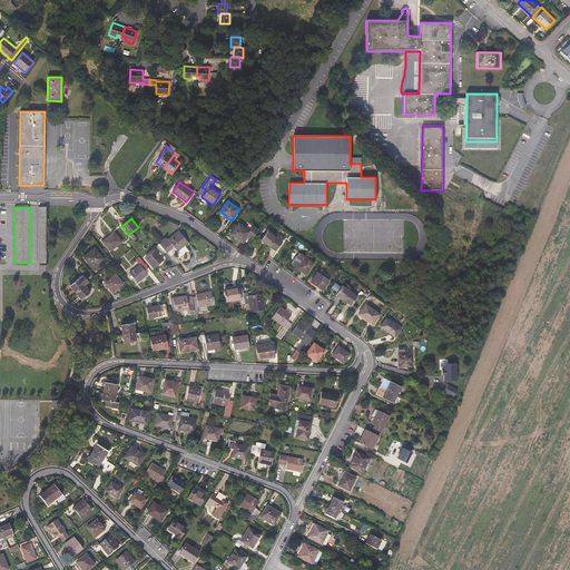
[(249,232),(245,228),(238,223),(231,234),(243,243),(248,236),(252,239),(258,231),(253,227),(249,232)]
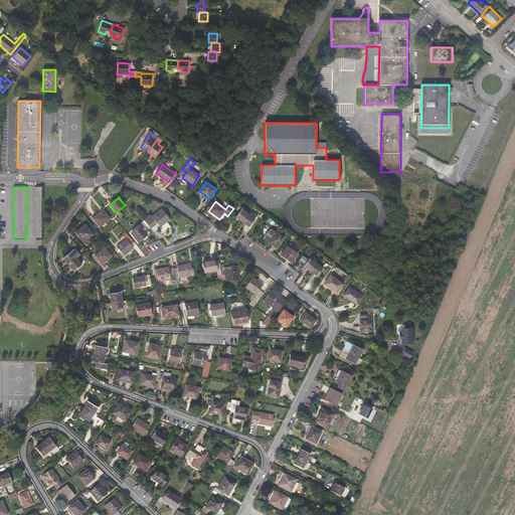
[(170,219),(162,209),(152,216),(151,215),(147,218),(144,220),(149,226),(151,224),(152,224),(155,224),(157,223),(160,226),(170,219)]
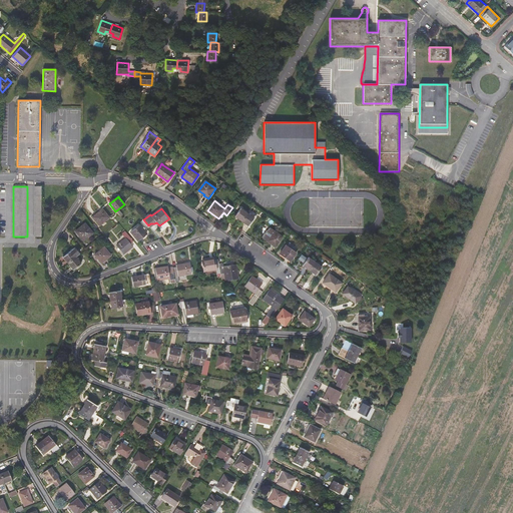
[(245,211),(240,208),(234,216),(241,221),(247,213),(245,211)]
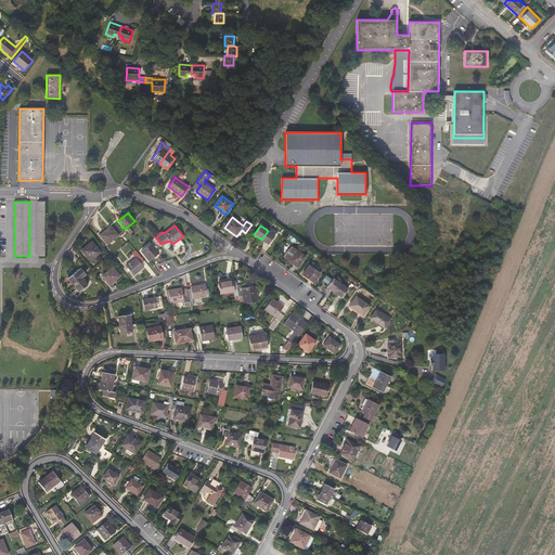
[(118,235),(111,227),(100,235),(107,244),(111,242),(112,244),(115,242),(113,240),(118,235)]
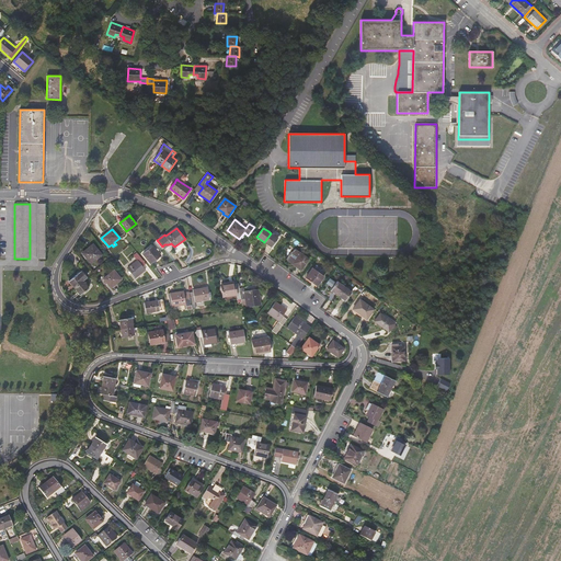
[(274,235),(271,233),(264,242),(272,247),(278,238),(274,235)]
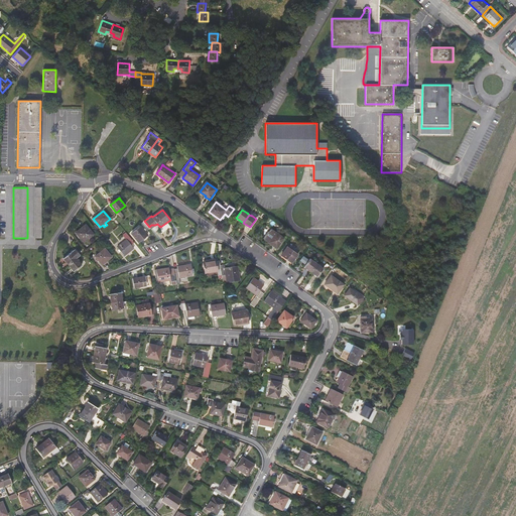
[(94,234),(86,225),(76,233),(84,242),(94,234)]
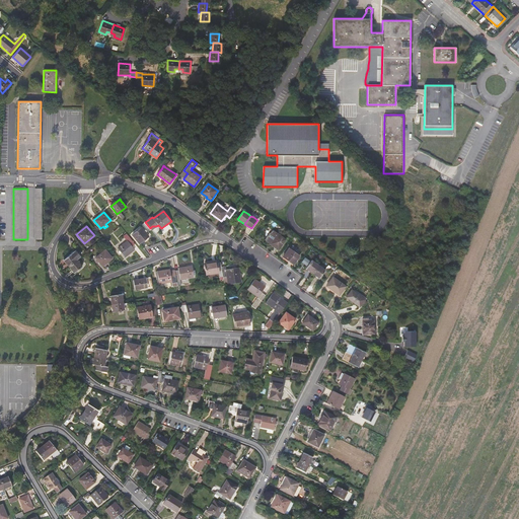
[(132,235),(139,243),(148,236),(142,227),(132,235)]
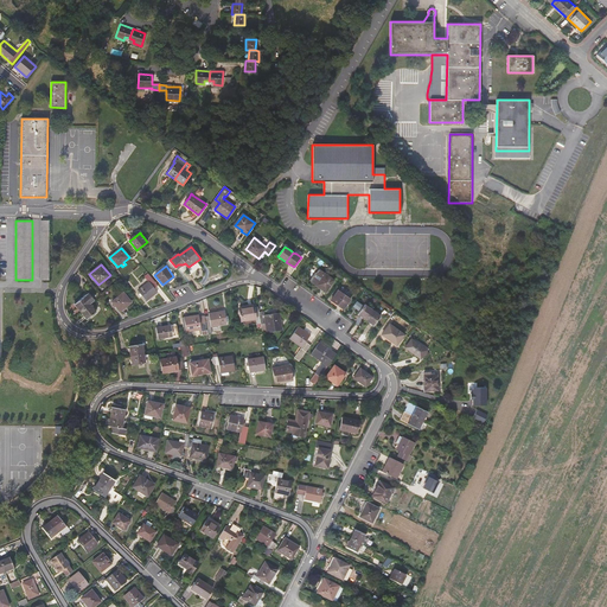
[(334,281),(319,269),(318,269),(317,270),(315,273),(314,274),(313,276),(312,278),(311,280),(310,280),(326,292),(334,281)]
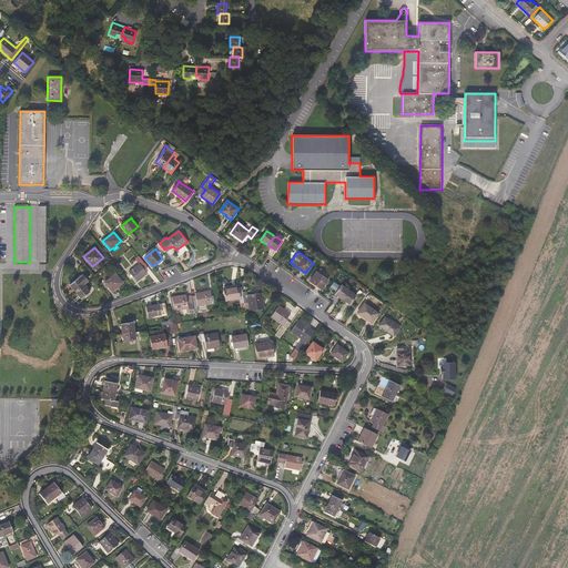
[(148,267),(139,255),(135,257),(139,263),(140,264),(129,273),(131,275),(133,276),(137,282),(148,273),(144,270),(148,267)]
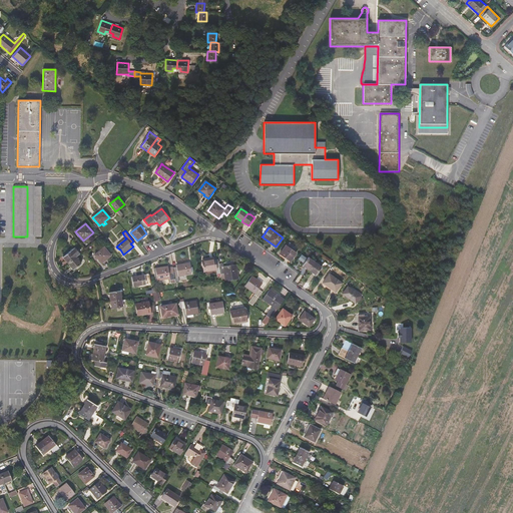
[(280,253),(290,262),(296,253),(286,245),(280,253)]
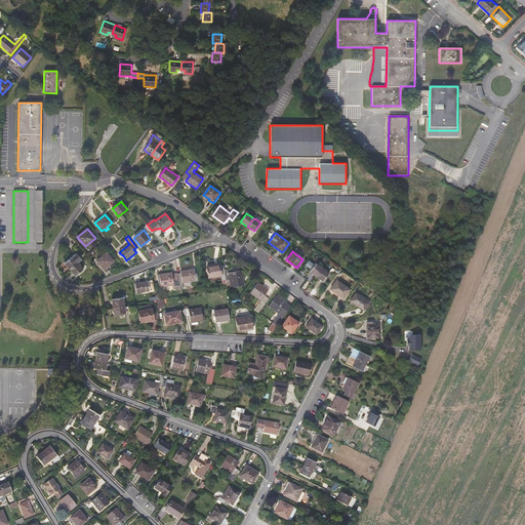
[(80,260),(74,253),(64,261),(70,270),(78,263),(80,260)]
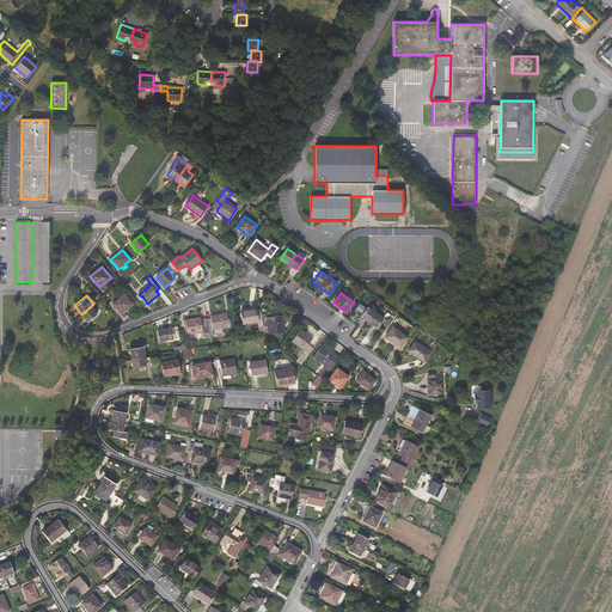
[(133,305),(124,295),(112,304),(115,307),(118,311),(121,314),(133,305)]
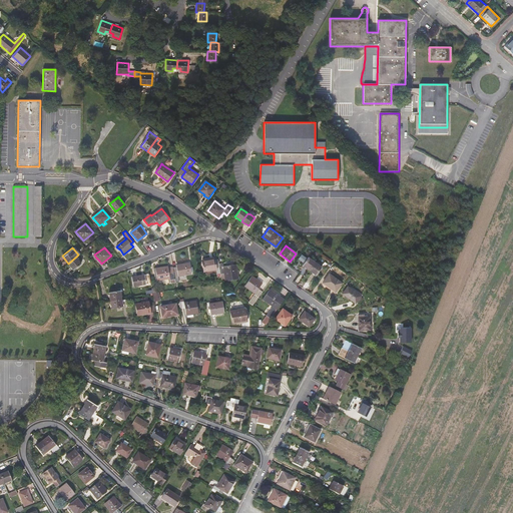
[(81,264),(76,257),(68,264),(73,270),(81,264)]
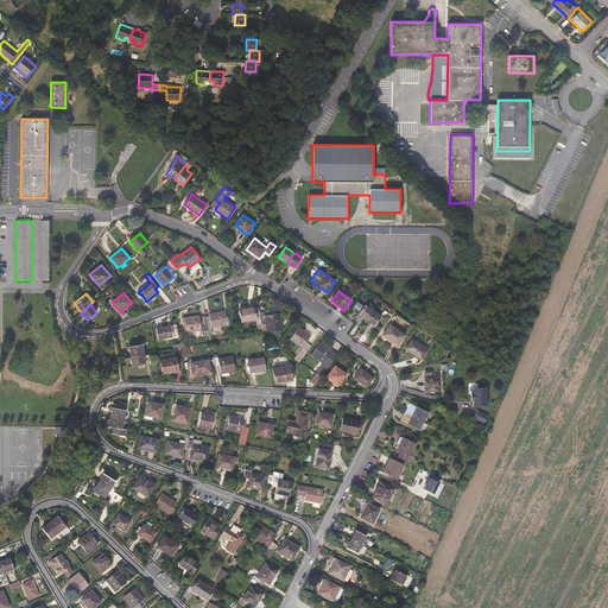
[(373,310),(366,304),(359,315),(366,320),(373,310)]
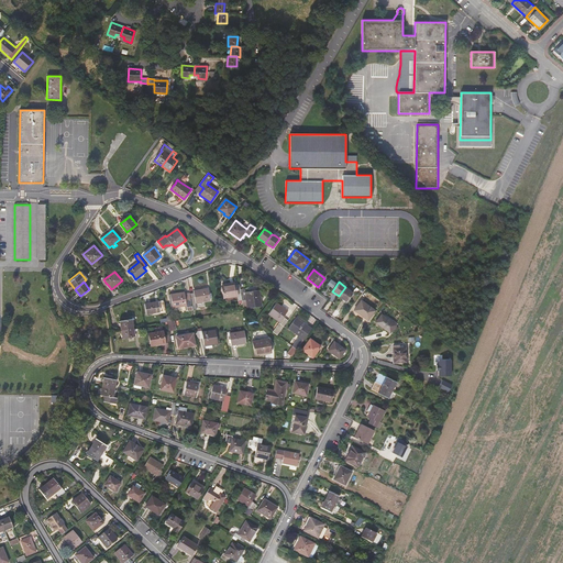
[(235,285),(235,284),(222,286),(223,298),(238,296),(239,304),(243,304),(241,289),(240,284),(235,285)]
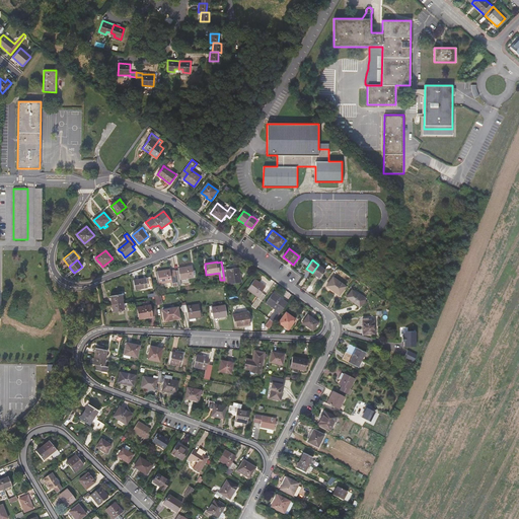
[(325,270),(318,265),(312,273),(319,278),(325,270)]
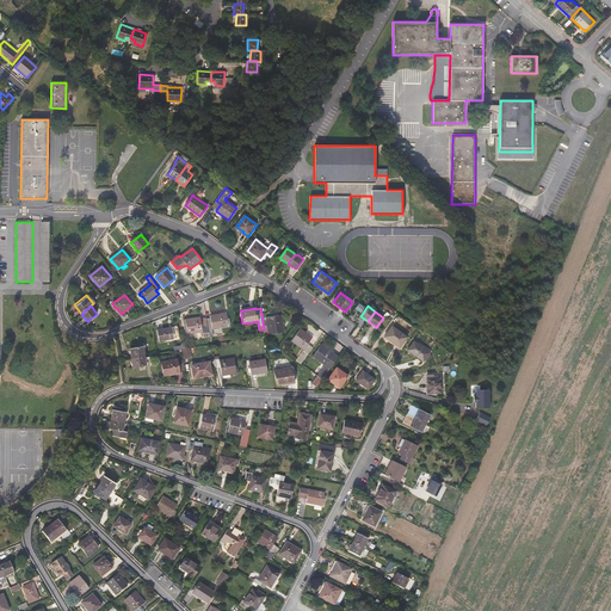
[(227,318),(226,313),(210,315),(210,318),(205,319),(207,325),(209,335),(214,334),(213,327),(228,325),(228,323),(227,318)]
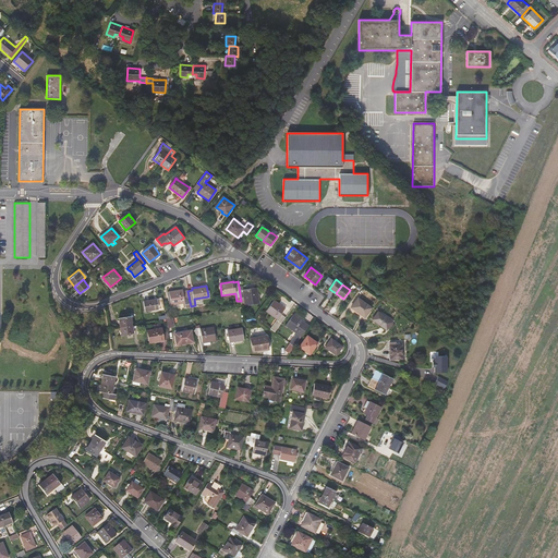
[(259,303),(257,288),(243,290),(243,287),(239,287),(241,301),(242,305),(245,304),(246,306),(259,303)]
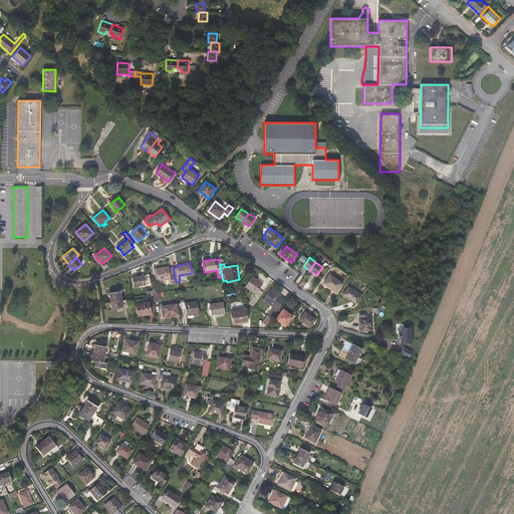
[(170,273),(169,268),(169,267),(156,269),(158,281),(169,279),(170,279),(171,284),(176,283),(176,282),(174,273),(170,273)]
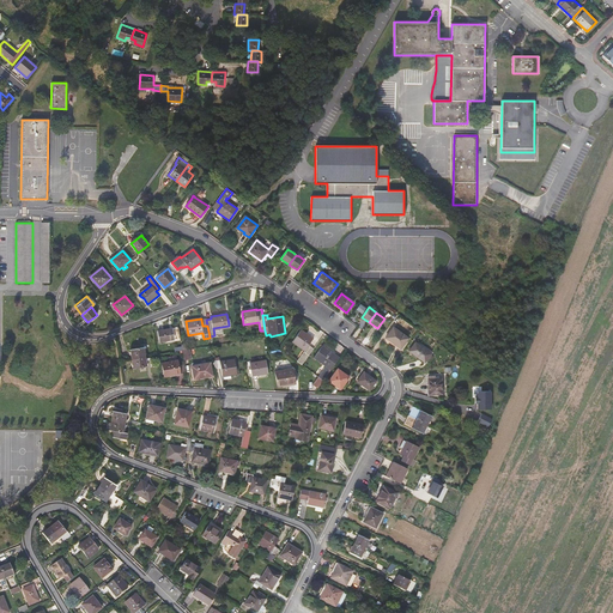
[(408,338),(393,328),(386,338),(400,349),(406,341),(408,338)]
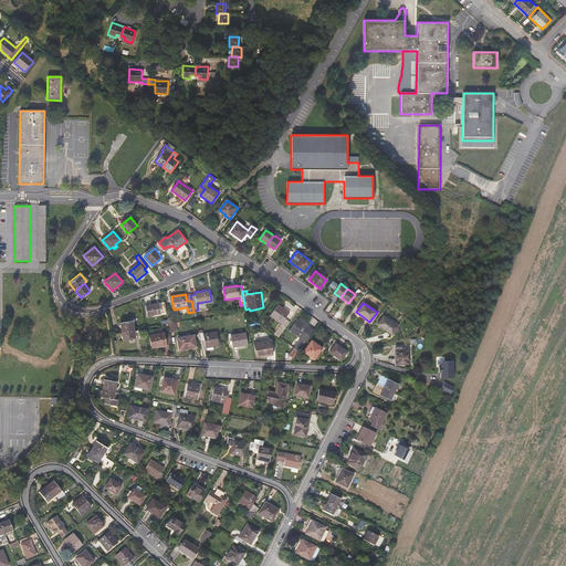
[(157,306),(157,304),(145,306),(147,315),(160,314),(159,306),(157,306)]
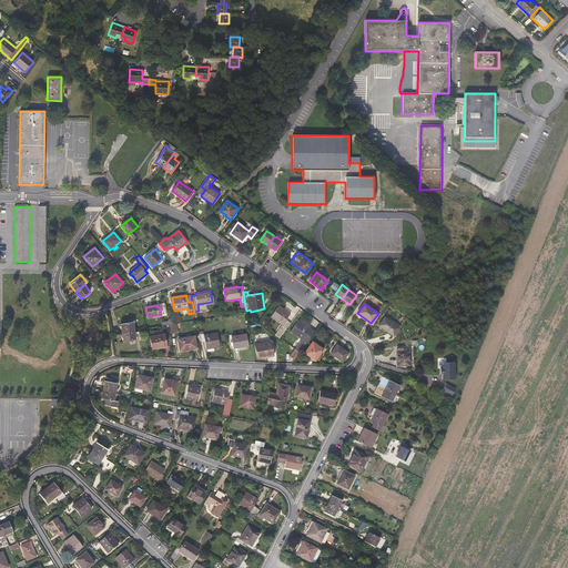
[(290,314),(279,306),(272,315),(283,323),(275,335),(280,338),(291,323),(286,320),(290,314)]
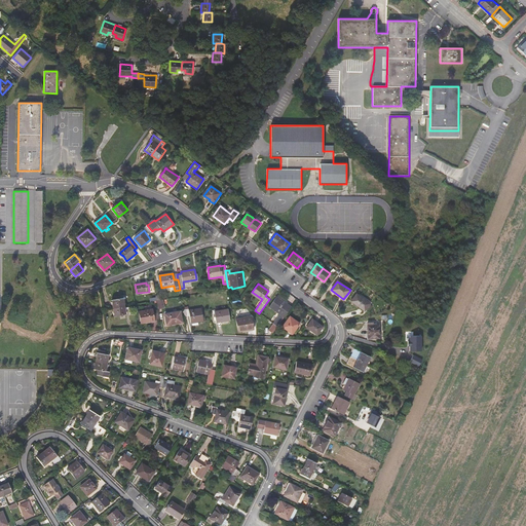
[(370,304),(357,294),(351,301),(365,311),(370,304)]
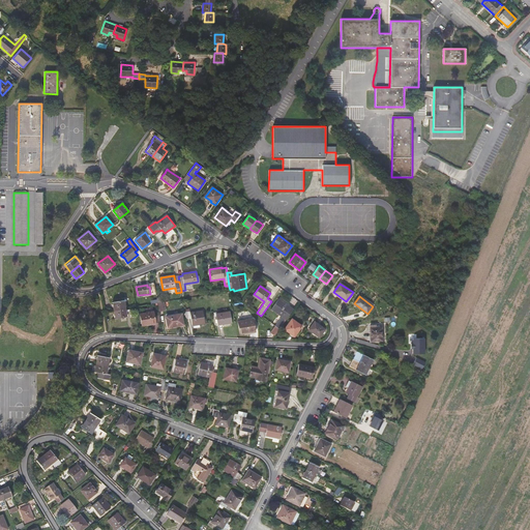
[(291,314),(287,311),(291,304),(280,297),(273,306),(284,315),(275,326),(280,329),(291,314)]
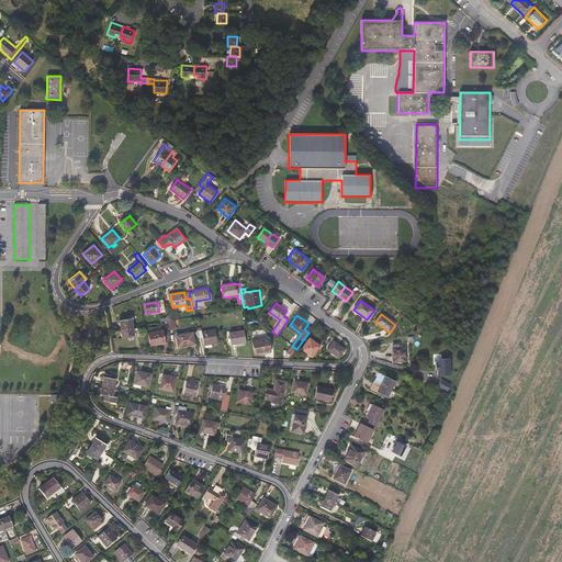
[(134,327),(133,318),(120,321),(121,329),(134,327)]
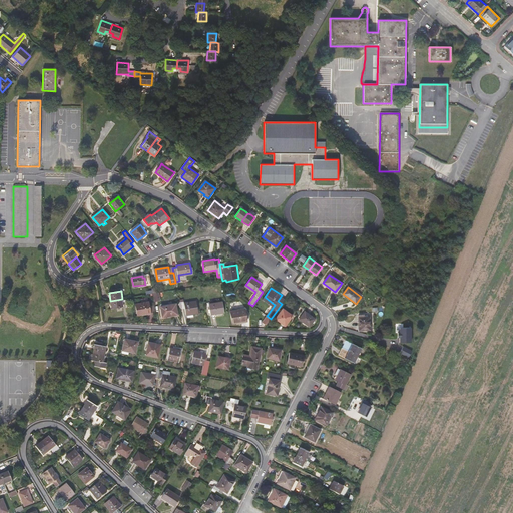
[(122,299),(110,301),(111,309),(123,307),(122,302),(126,302),(126,298),(122,299)]
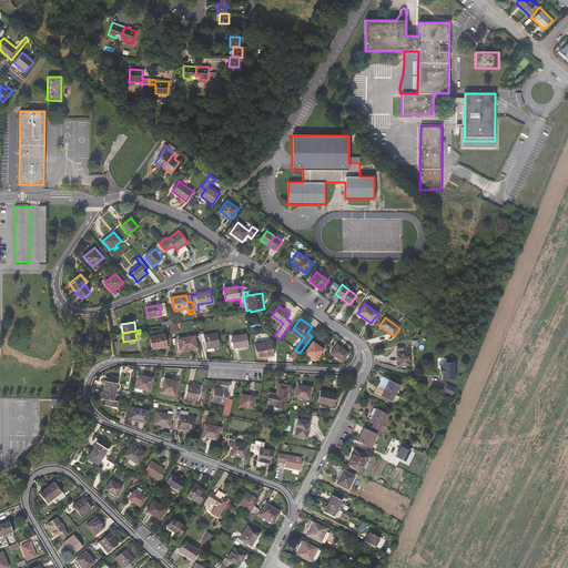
[(220,346),(217,333),(203,335),(203,331),(198,332),(199,342),(204,341),(205,348),(208,348),(215,347),(220,346)]
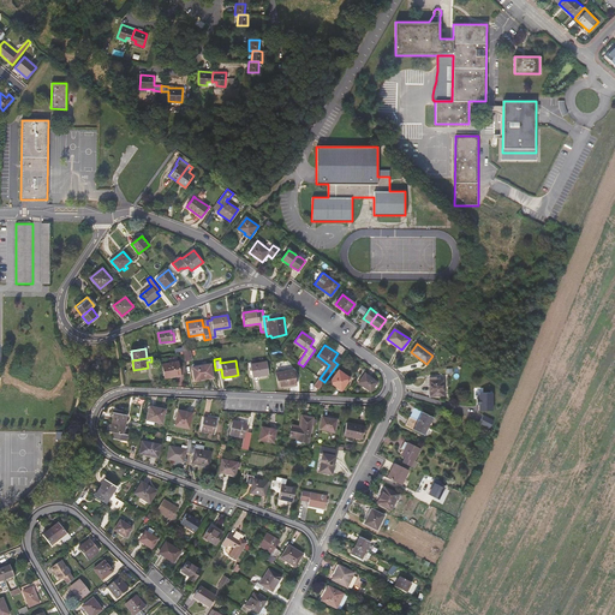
[(180,375),(178,362),(169,363),(162,364),(165,377),(180,375)]
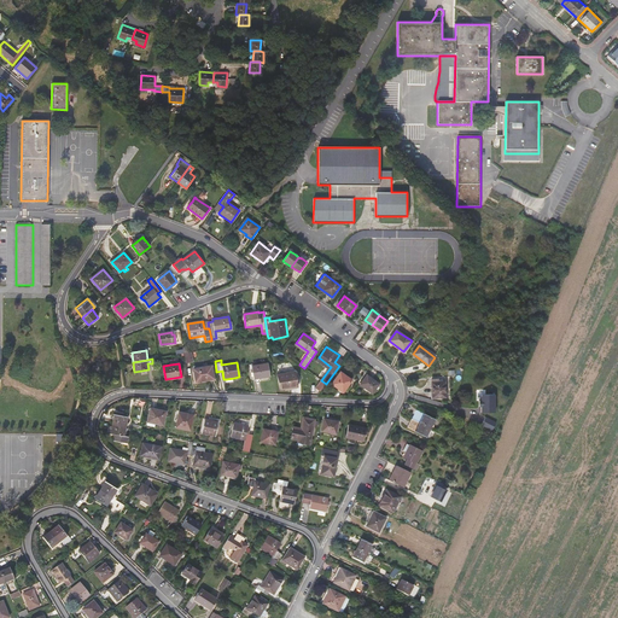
[(270,377),(268,363),(252,366),(252,365),(250,365),(251,373),(252,372),(254,379),(270,377)]
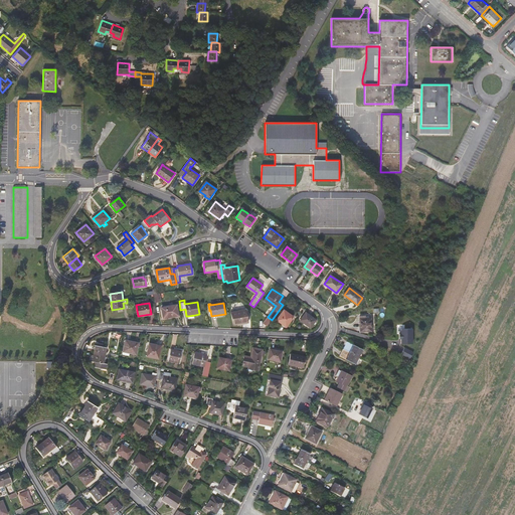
[(163,318),(178,316),(176,305),(161,308),(163,318)]
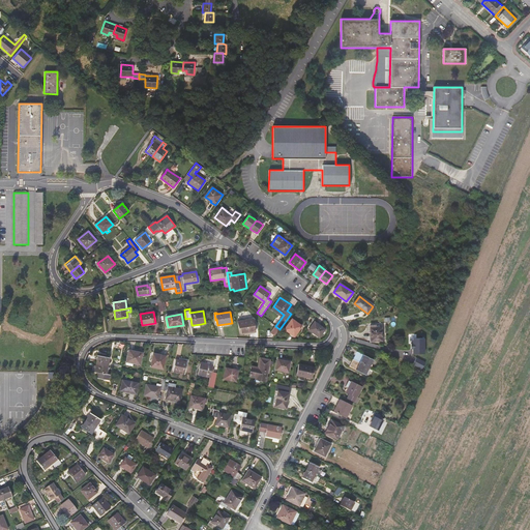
[(253,319),(237,321),(240,334),(256,331),(253,319)]
